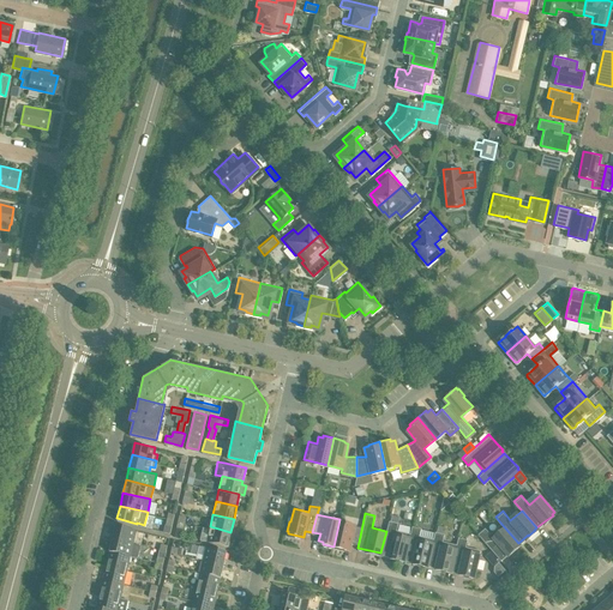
[(169,531),(173,518),(167,517),(166,523),(164,523),(163,530),(169,531)]
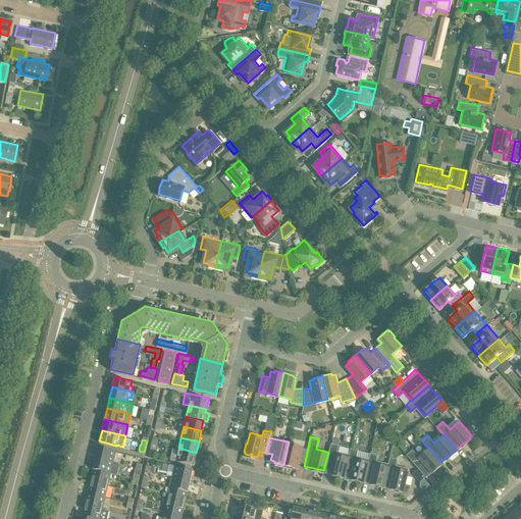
[(305,462),(308,447),(289,442),(283,465),(293,467),(293,465),(297,466),(298,460),(305,462)]
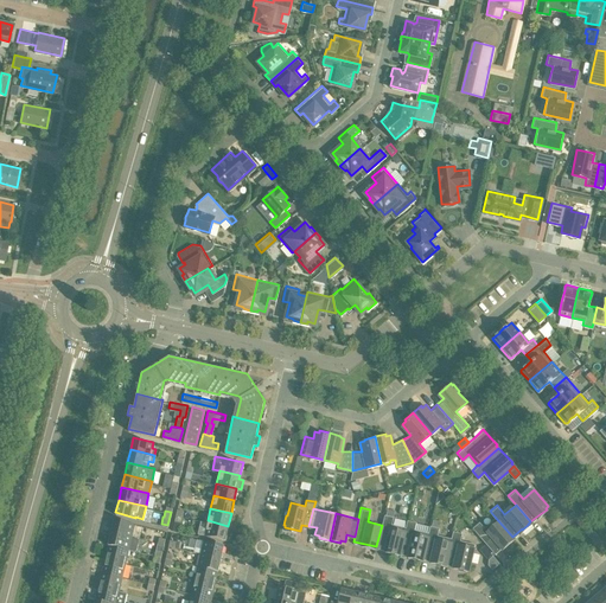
[(382,525),(376,546),(400,552),(404,530),(404,526),(391,523),(393,515),(391,514),(384,513),(381,525),(382,525)]
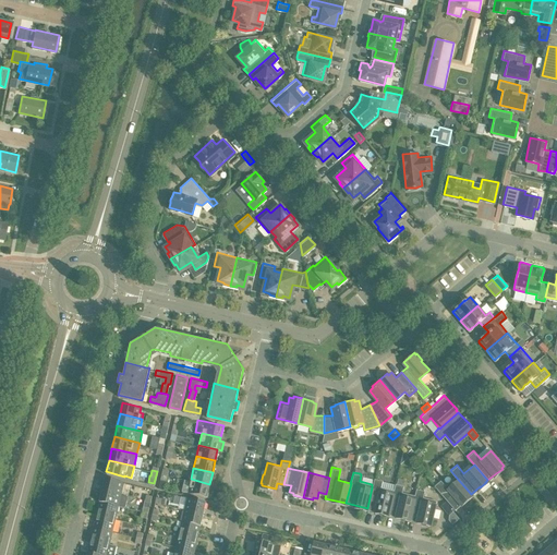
[(123,480),(105,475),(101,489),(120,494),(123,480)]
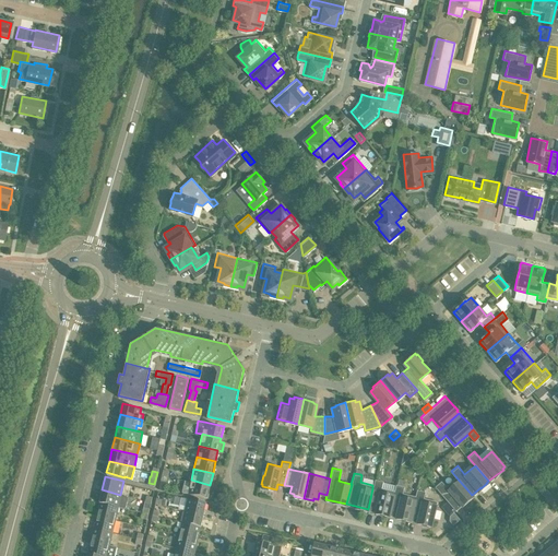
[(455,476),(446,485),(441,480),(435,485),(455,509),(464,501),(464,503),(471,497),(470,497),(472,495),(455,476)]
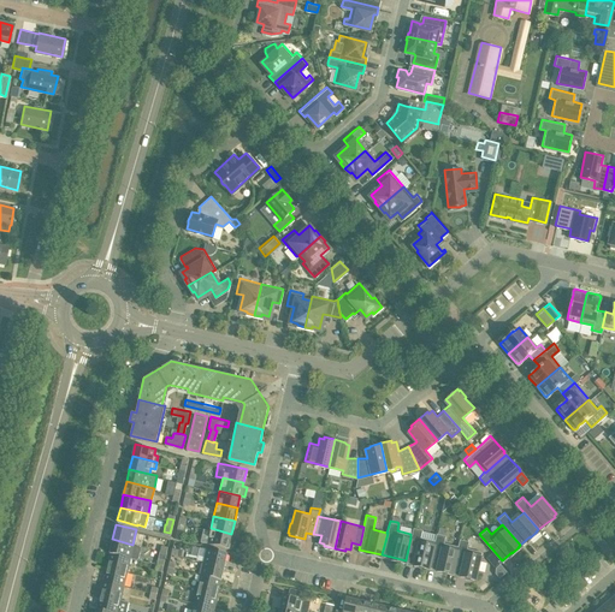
[(406,560),(429,566),(435,539),(420,535),(423,528),(413,526),(411,534),(411,538),(406,560)]
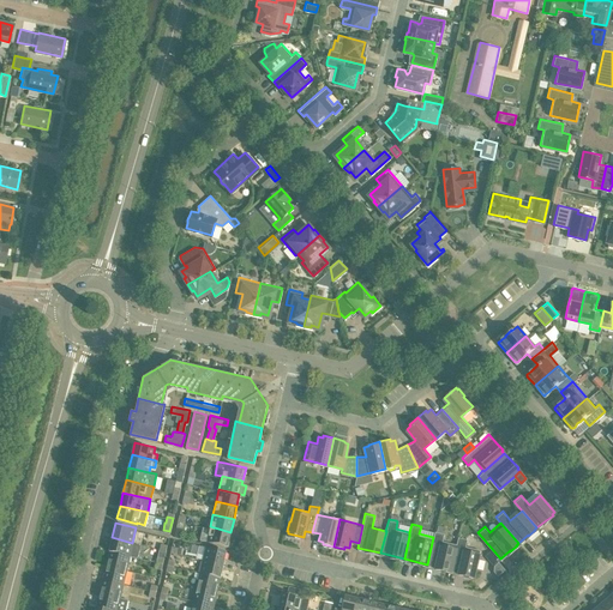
[(200,538),(227,544),(230,532),(210,526),(210,527),(203,525),(200,538)]
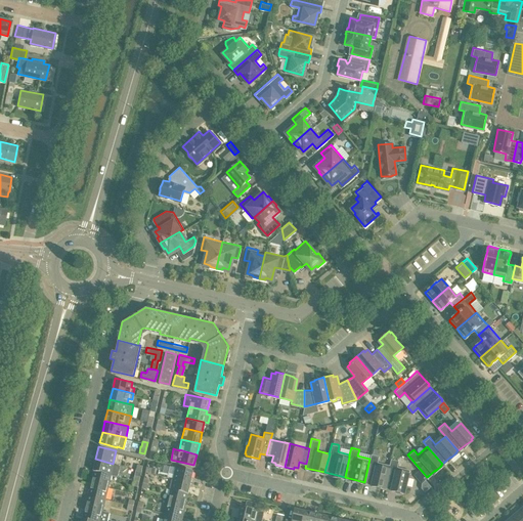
[(364,482),(384,486),(389,464),(377,461),(379,454),(372,452),(371,452),(369,459),(364,482)]
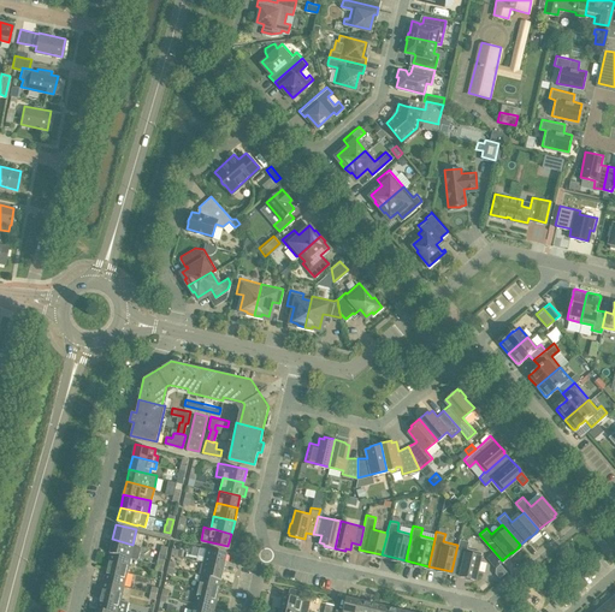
[(475,577),(482,550),(467,546),(469,538),(462,535),(462,538),(460,538),(457,545),(451,571),(475,577)]
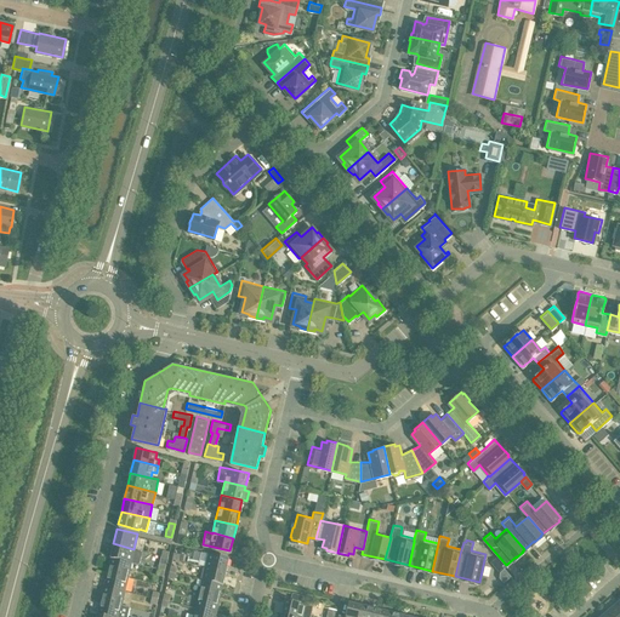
[(113,543),(109,556),(131,561),(138,563),(141,550),(134,549),(113,543)]
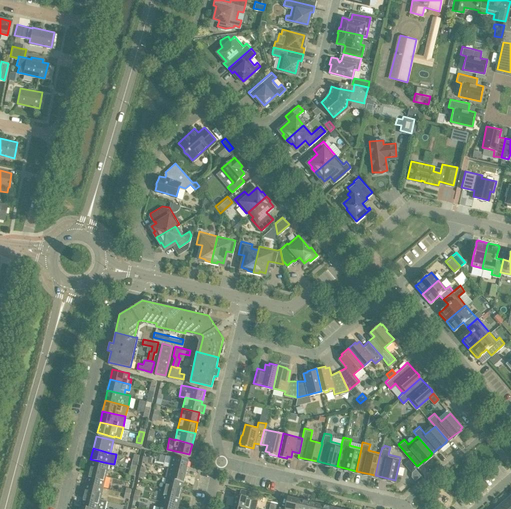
[(189,458),(171,454),(169,466),(186,470),(189,458)]
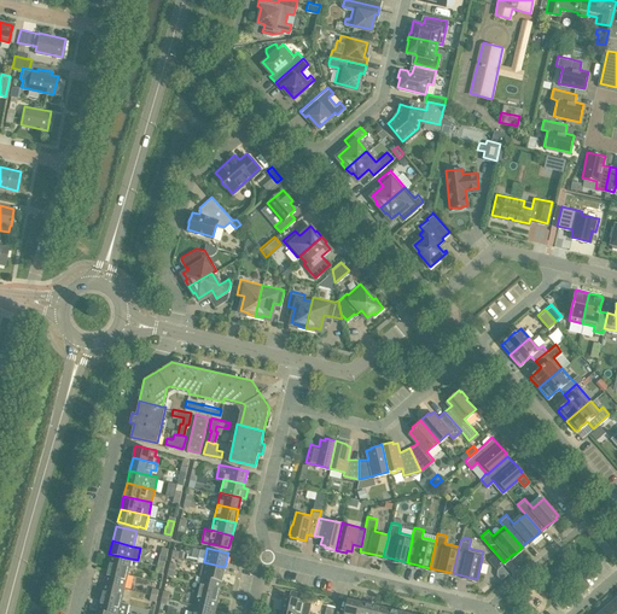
[(109,554),(106,567),(127,572),(131,559),(109,554)]
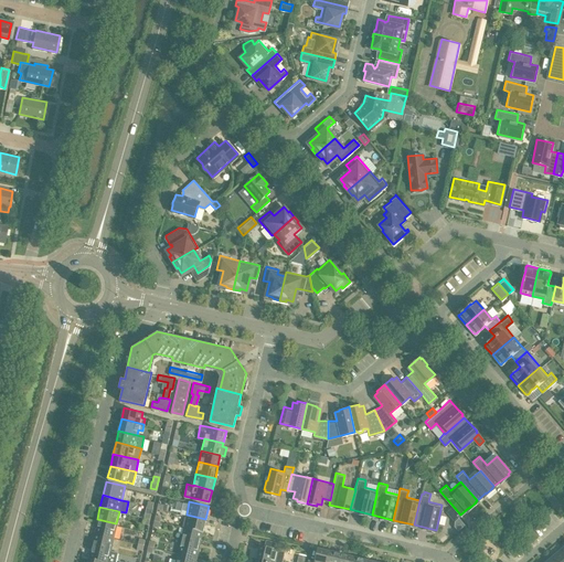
[(187,515),(183,527),(202,531),(205,519),(187,515)]
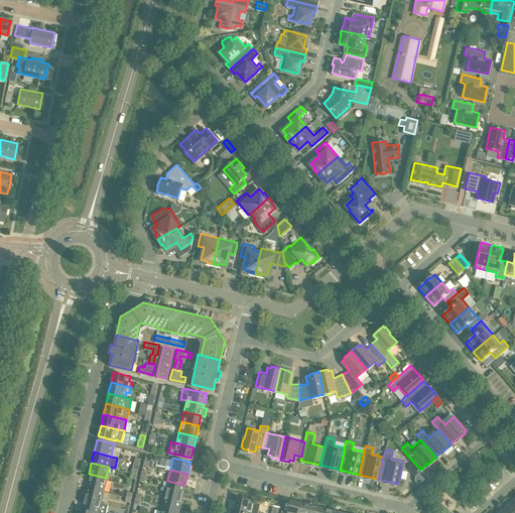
[(423,477),(418,471),(414,475),(414,479),(417,482),(423,477)]
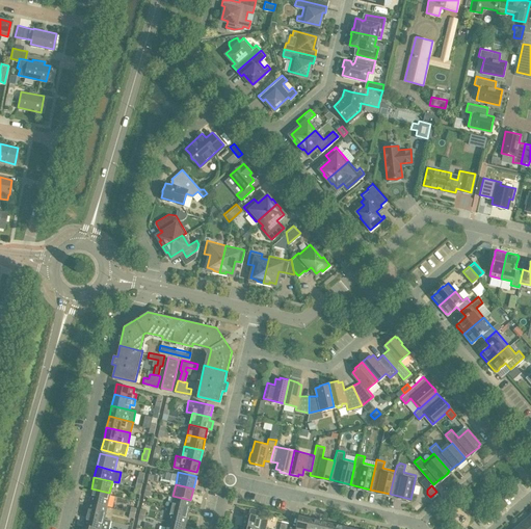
[(91,488),(88,500),(106,504),(109,493),(91,488)]
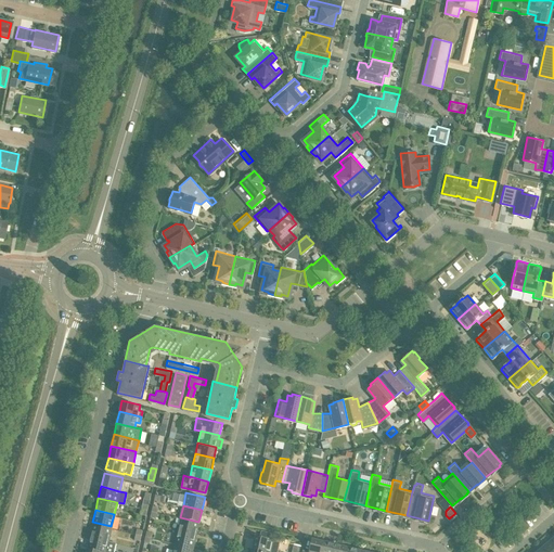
[(180,517),(177,529),(196,534),(198,522),(180,517)]
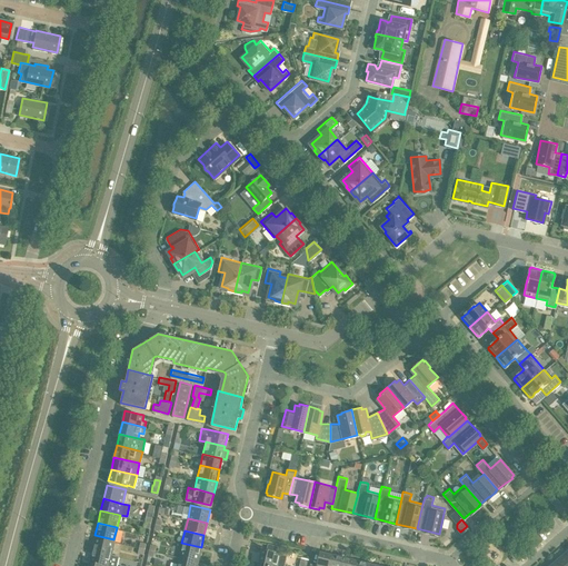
[(95,535),(92,547),(111,552),(113,539),(95,535)]
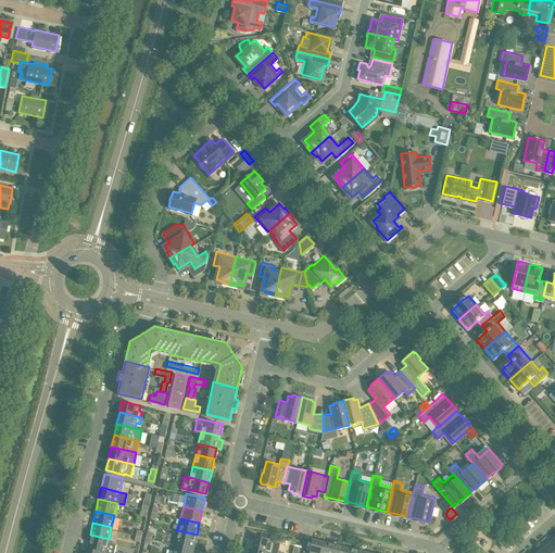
[(177,530),(175,542),(193,547),(197,535),(177,530)]
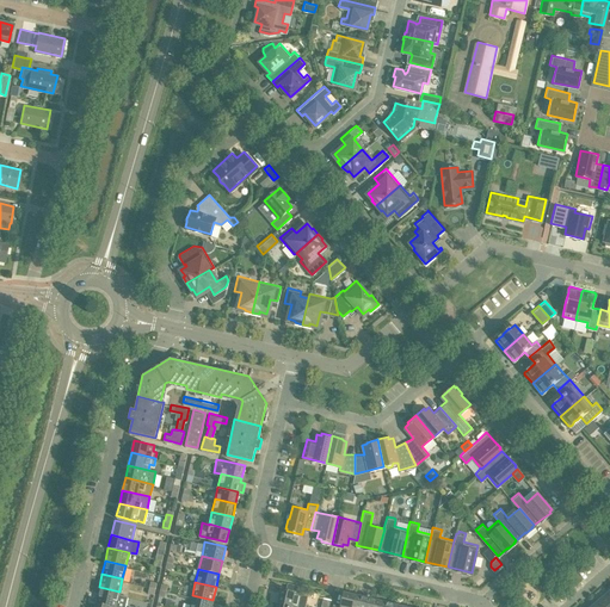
[(119,592),(99,587),(96,600),(116,605),(116,606),(122,606),(123,606),(127,594),(119,592)]
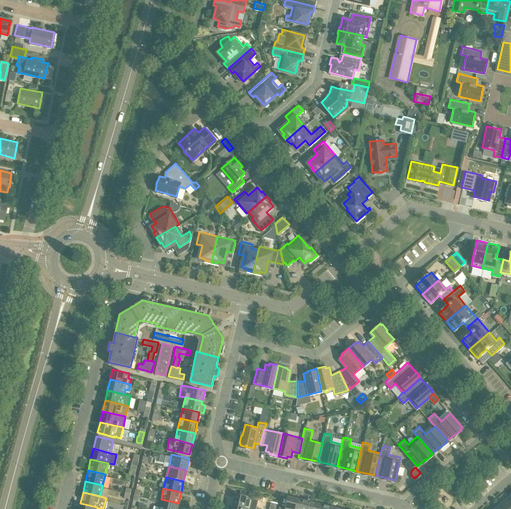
[(235,493),(232,504),(249,508),(252,508),(254,508),(257,498),(235,493)]
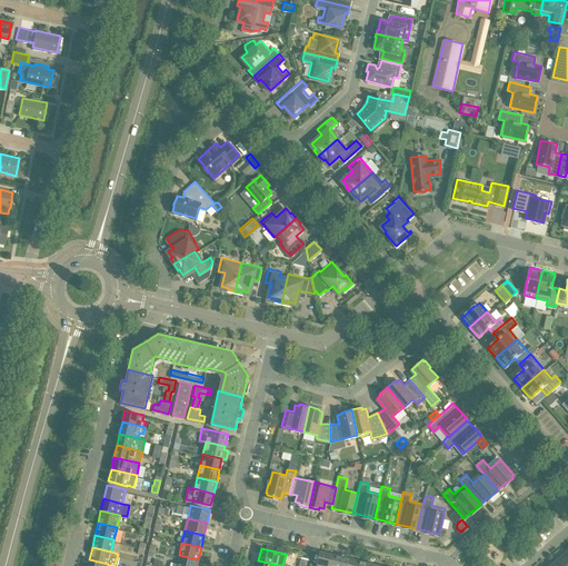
[(310,562),(308,565),(328,565),(331,554),(319,550),(317,563),(310,562)]
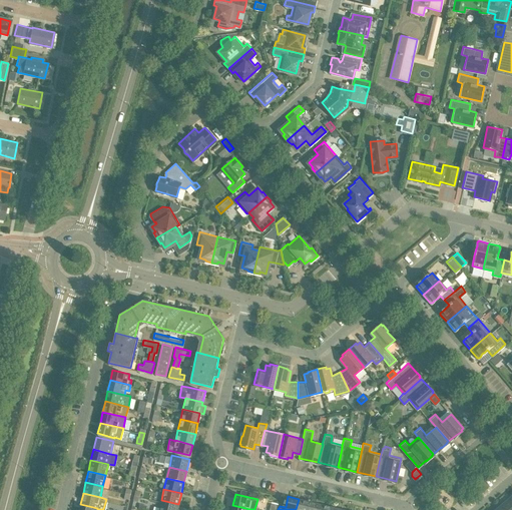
[(505,498),(501,501),(507,509),(511,509),(511,498),(510,497),(507,499),(505,498)]
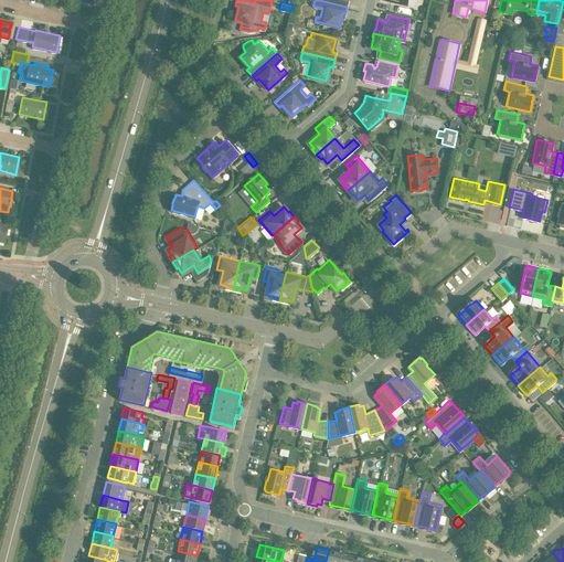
[(326,561),(338,561),(341,552),(329,550),(326,561)]
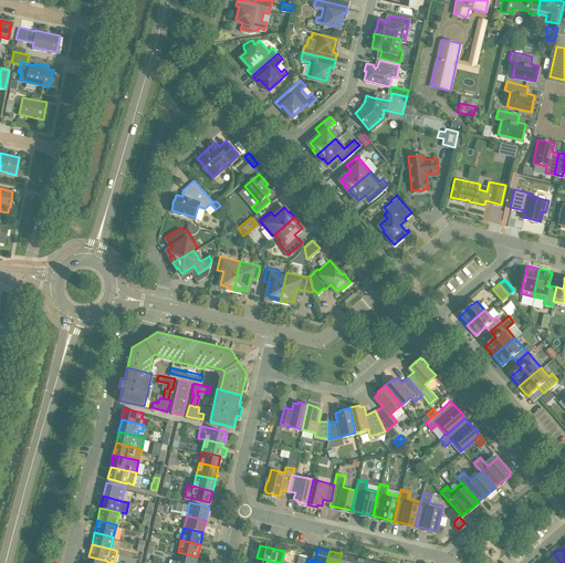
[(169,558),(168,562),(170,562),(195,562),(197,556),(178,552),(176,559),(169,558)]
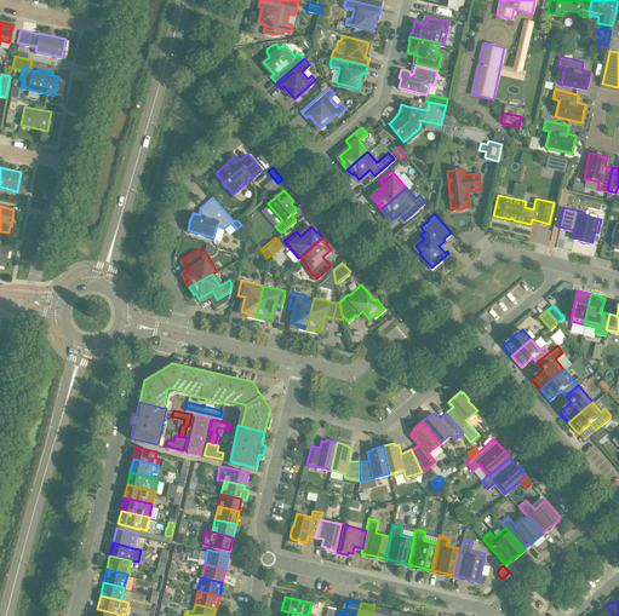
[(385,615),(388,609),(374,605),(371,615),(385,615)]
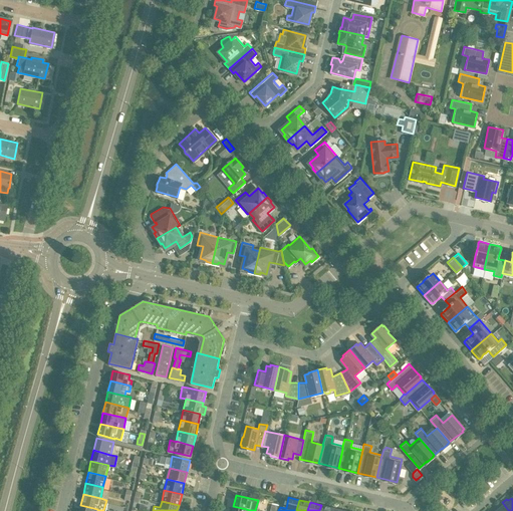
[(499,508),(496,510),(495,510),(508,510),(502,502),(498,506),(499,508)]
